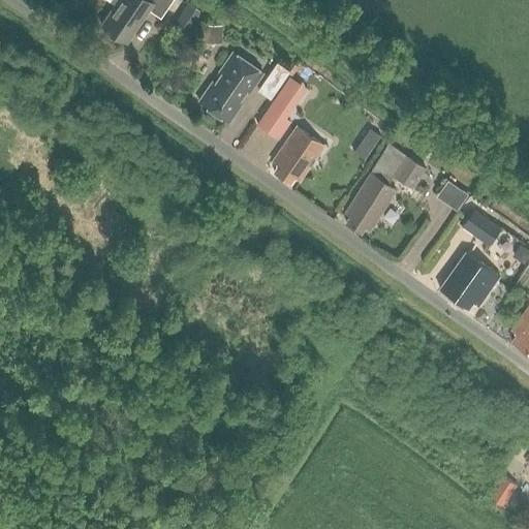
[(148,9),(160,18),(172,0),(116,0),(114,5),(100,25),(126,42),(148,9)]
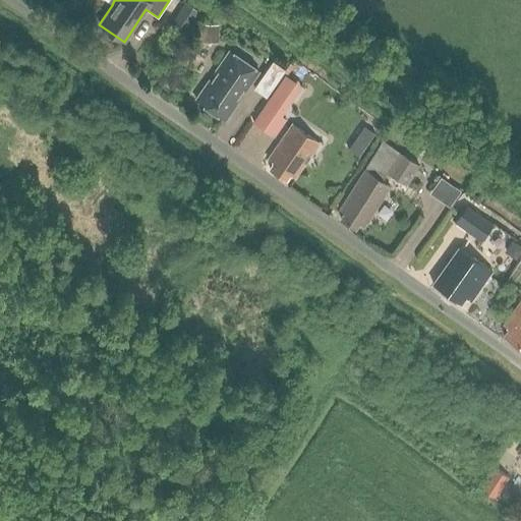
[(198,11),(185,3),(173,23),(186,32),(198,11)]
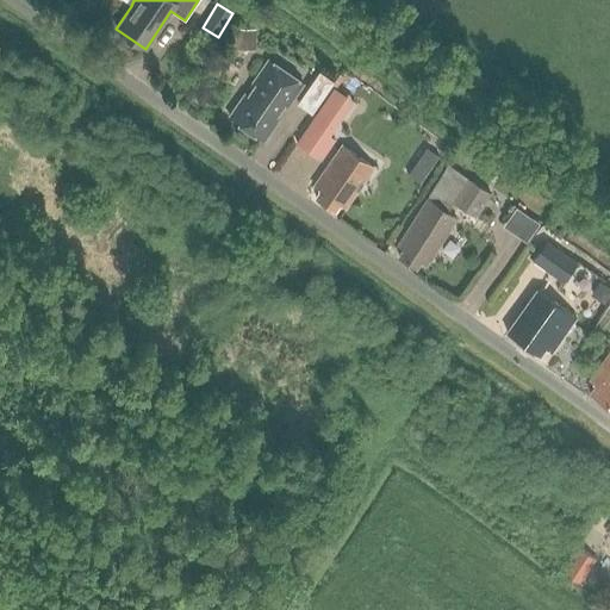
[(257,31),(237,30),(237,51),(256,51),(257,31)]
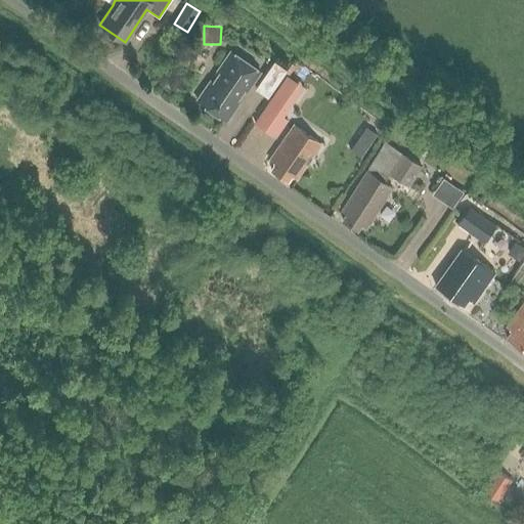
[(211,80),(197,100),(226,121),(239,101),(237,99),(244,91),(244,90),(247,92),(260,72),(231,51),(217,71),(220,73),(213,82),(211,80)]
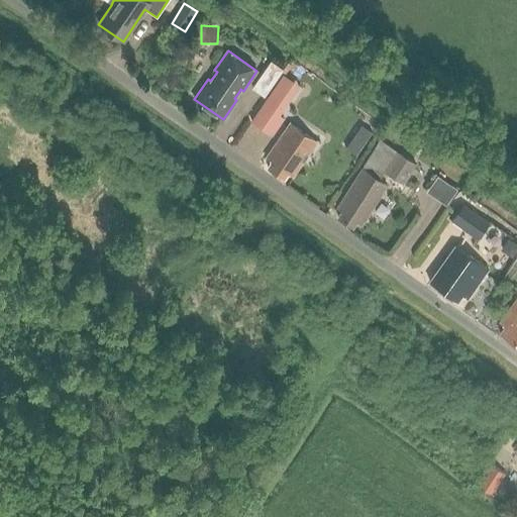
[(269,61),(249,88),(262,97),(281,70),(269,61)]
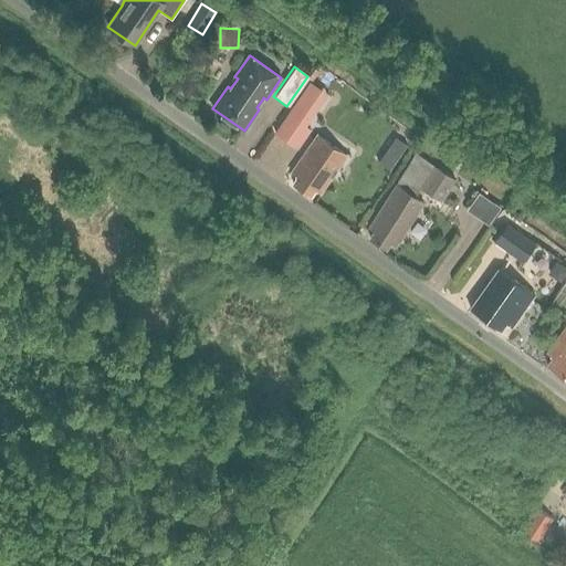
[(310,82),(287,114),(300,123),(322,91),(310,82)]
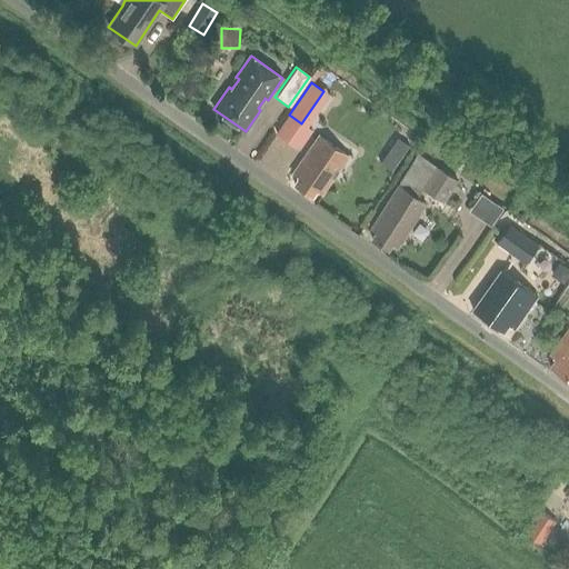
[(332,145),(356,110),(333,96),(319,117),(328,123),(320,136),(319,136),(292,175),(299,178),(295,183),(313,197),(317,190),(322,195),(349,156),(332,145)]
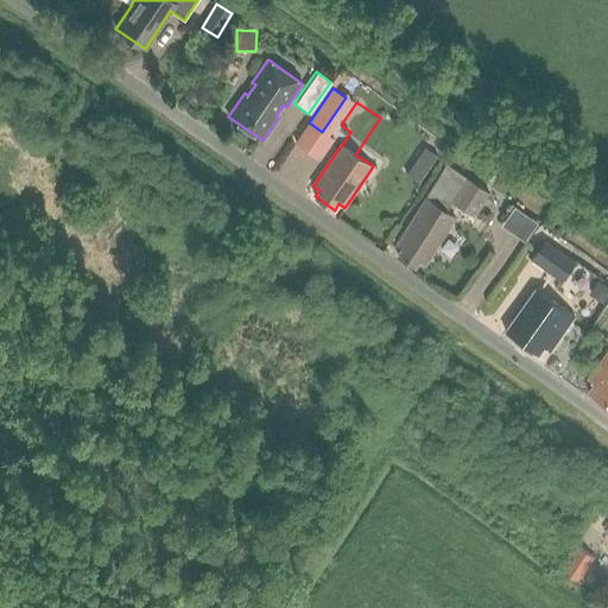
[(474,215),(489,192),(449,166),(397,245),(403,248),(397,255),(416,267),(420,260),(424,264),(454,219),(444,213),(453,201),(474,215)]
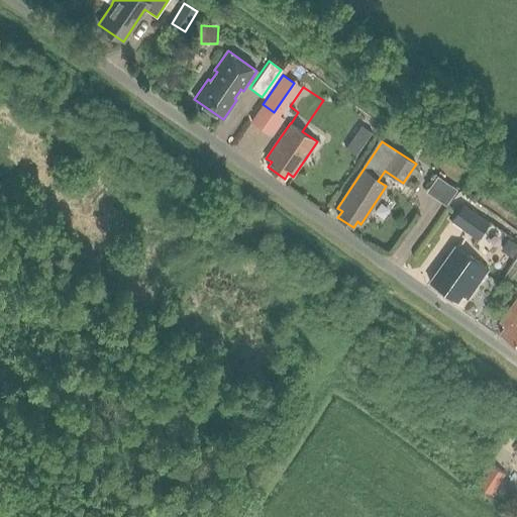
[(427,189),(447,203),(457,188),(438,174),(427,189)]
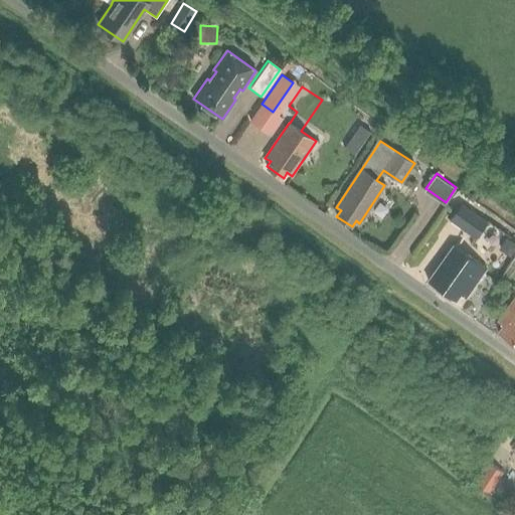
[(476,240),(488,223),(462,204),(450,221),(476,240)]
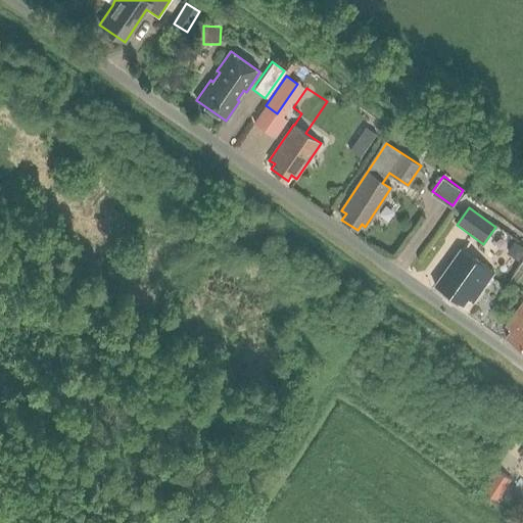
[(522,246),(514,240),(507,250),(519,258),(522,251),(522,246)]
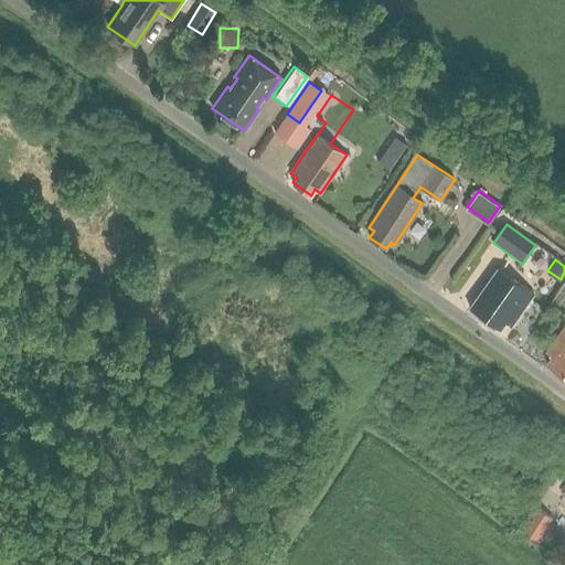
[(511,327),(534,295),(499,269),(470,308),(500,330),(505,322),(511,327)]
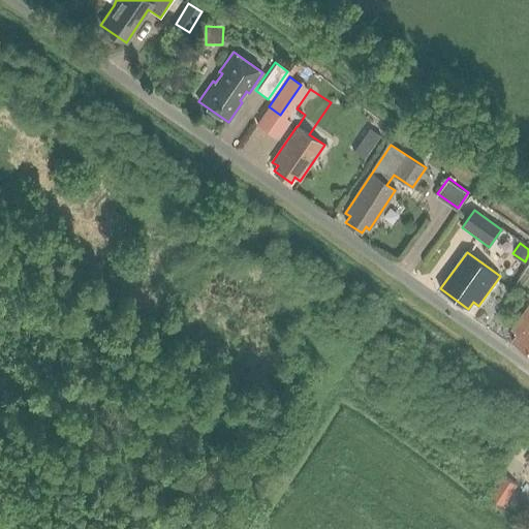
[(528,307),(512,331),(518,334),(512,341),(528,351),(528,307)]
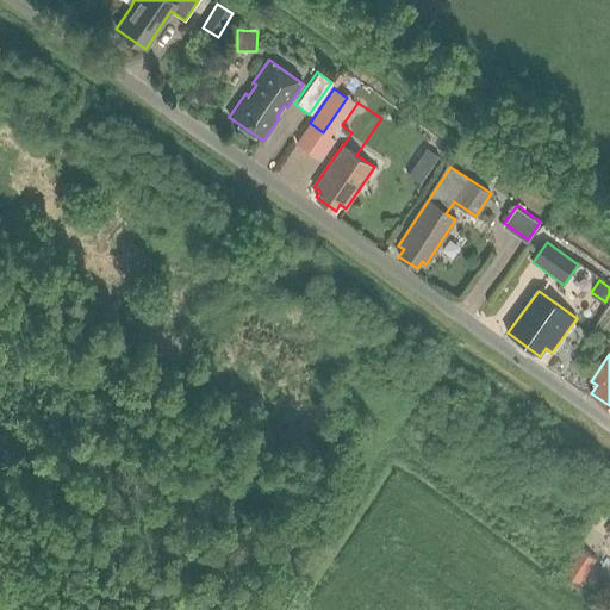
[(579,549),(564,573),(579,583),(595,559),(579,549)]
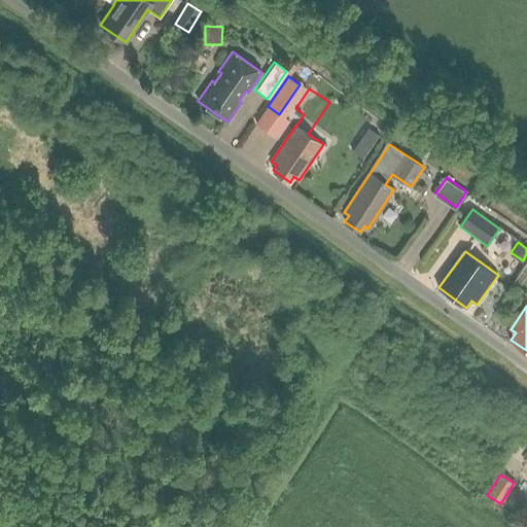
[(526,504),(523,502),(516,512),(526,520),(526,504)]
